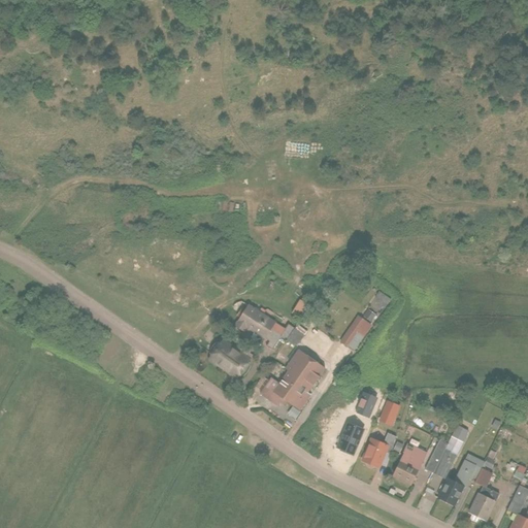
[(389,307),(395,298),(385,291),(378,300),(389,307)]
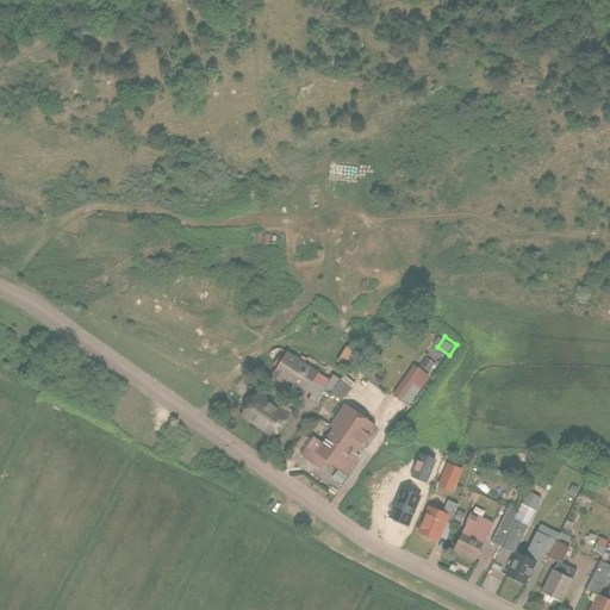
[(353,342),(342,361),(354,367),(365,349),(353,342)]
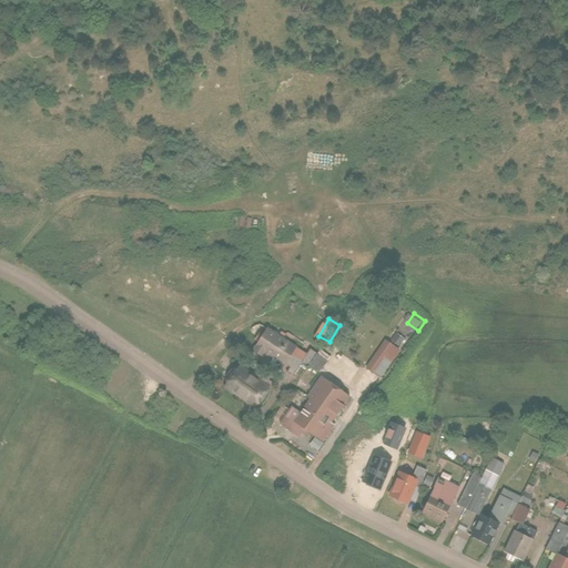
[(294,371),(305,354),(271,332),(260,347),(294,371)]
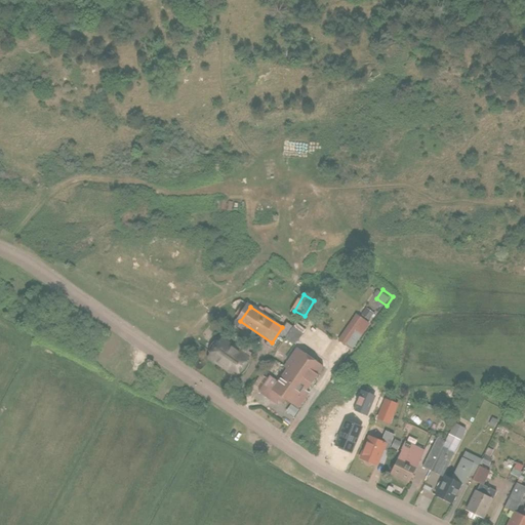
[(356,315),(338,339),(352,350),(369,324),(356,315)]
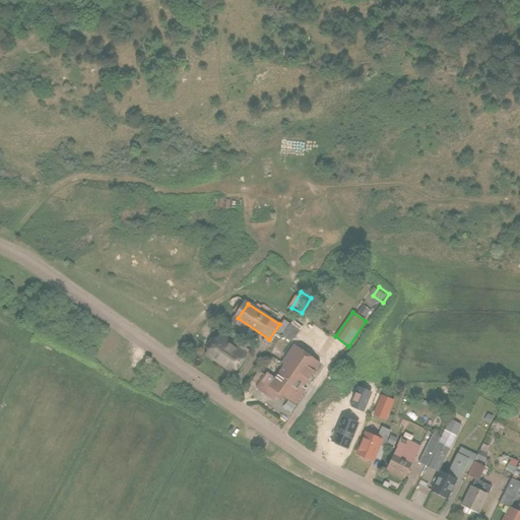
[(205,354),(235,374),(247,354),(218,336),(205,354)]
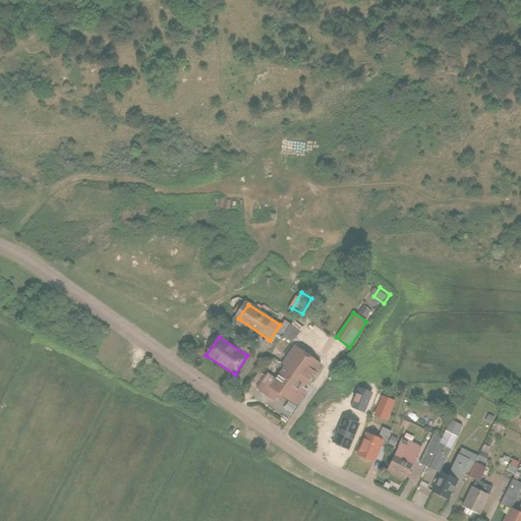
[(269,388),(292,405),(322,365),(298,348),(269,388)]
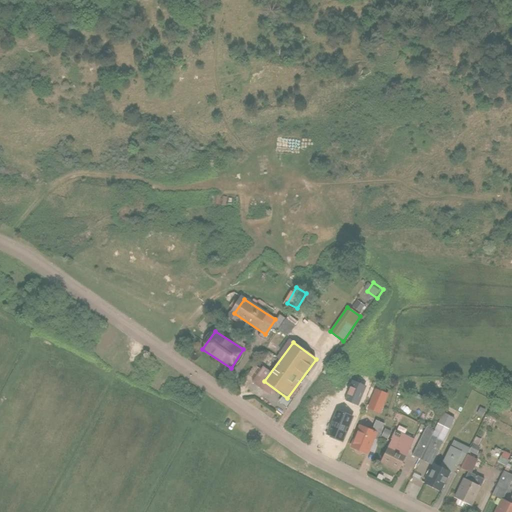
[(385,412),(392,390),(377,386),(370,408),(385,412)]
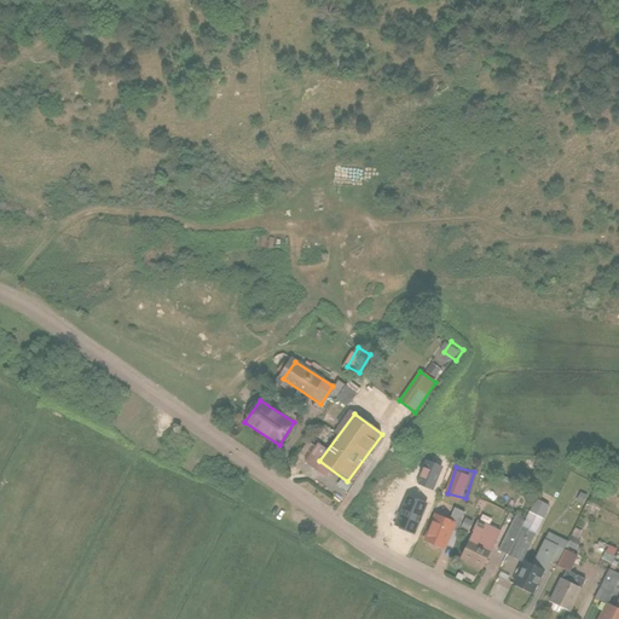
[(444,549),(455,521),(435,514),(424,542),(444,549)]
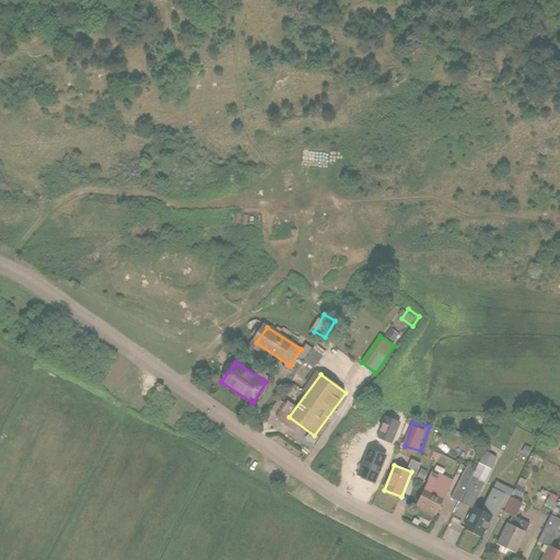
[(421,476),(427,479),(431,471),(426,468),(421,476)]
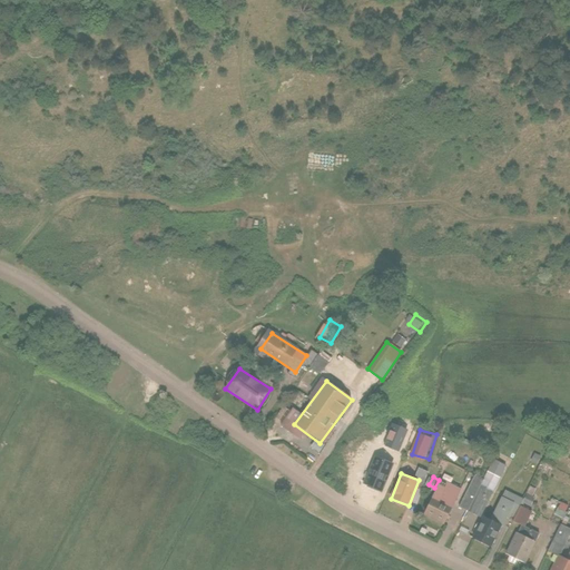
[(463,507),(482,517),(495,489),(478,479),(463,507)]
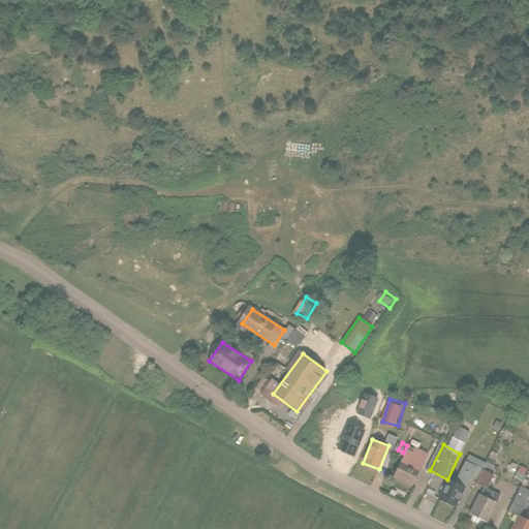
[(413,487),(428,455),(409,445),(395,477),(413,487)]
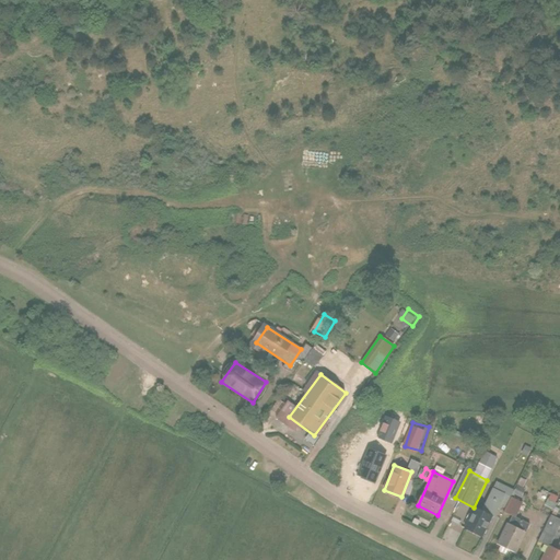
[(470,534),(485,540),(508,496),(493,488),(470,534)]
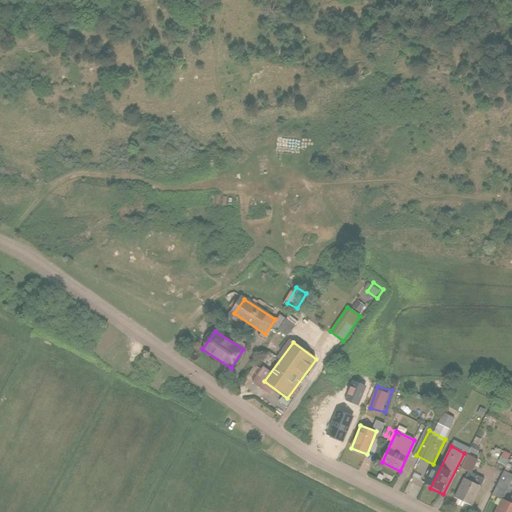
[(480,458),(468,452),(461,465),(474,471),(480,458)]
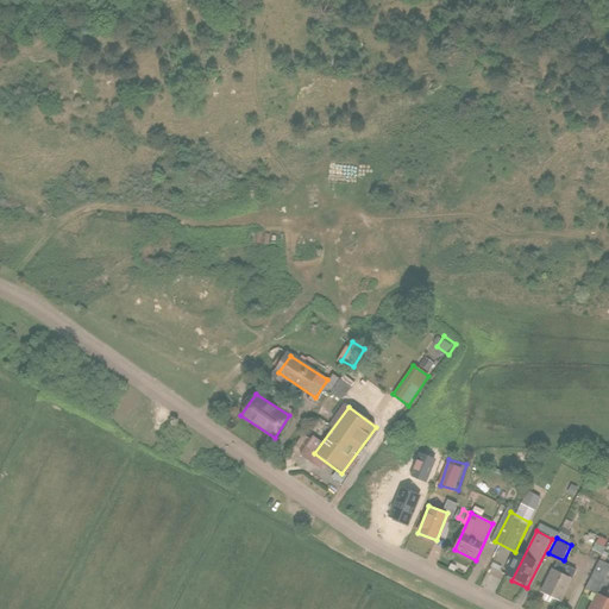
[(602,591),(608,577),(608,564),(602,560),(590,584),(602,591)]
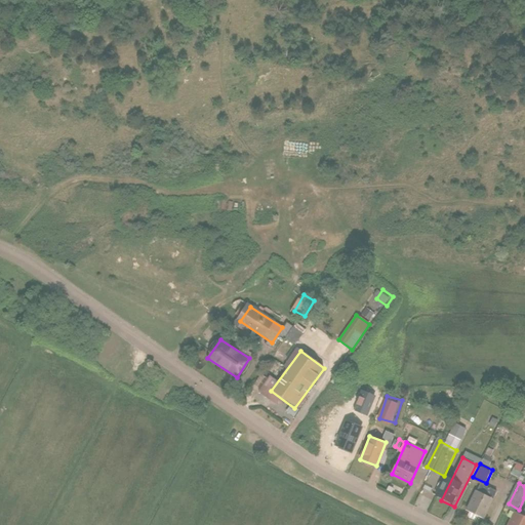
[(467,514),(483,522),(498,492),(482,484),(467,514)]
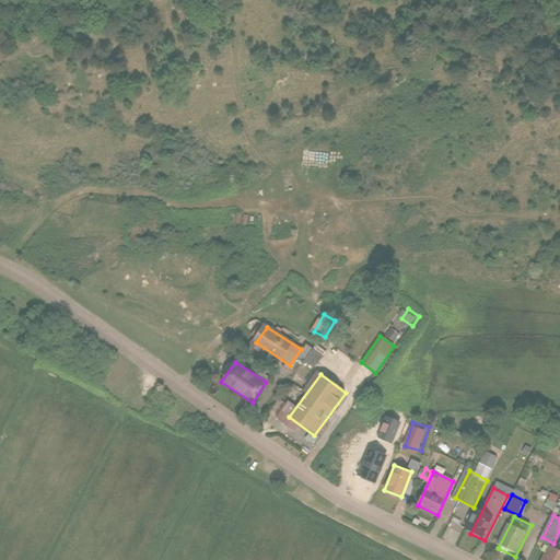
[(544,559),(559,559),(559,549),(552,546),(544,559)]
